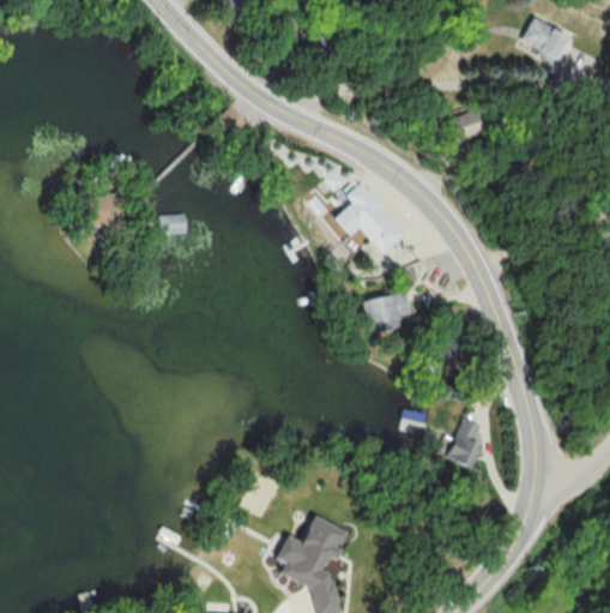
[(533,19),(565,37),(551,61),(537,54),(539,49),(523,40),(533,19)]
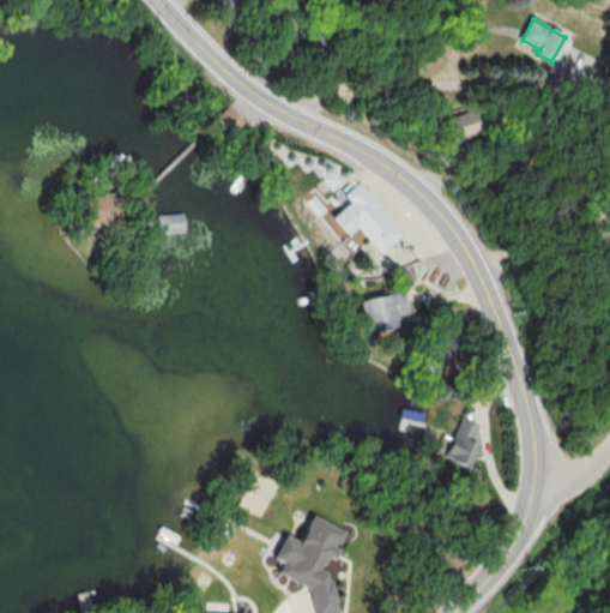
[(450,118),(466,113),(477,109),(483,128),(484,132),(457,142),(450,118)]
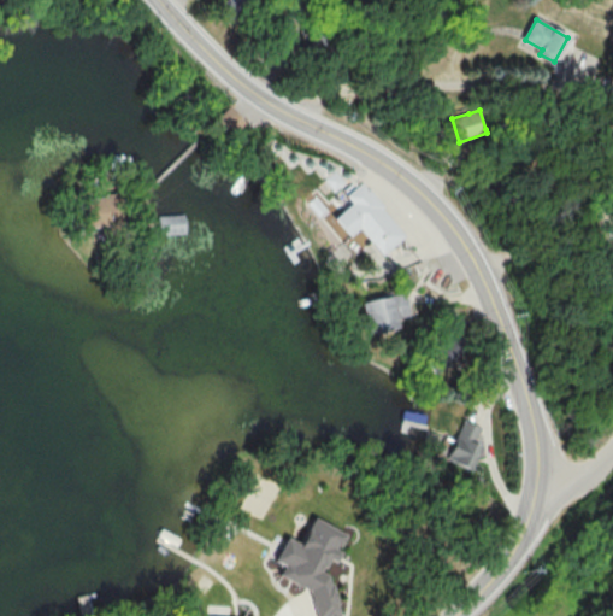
[(339,171),(349,183),(337,193),(326,181),(339,171)]
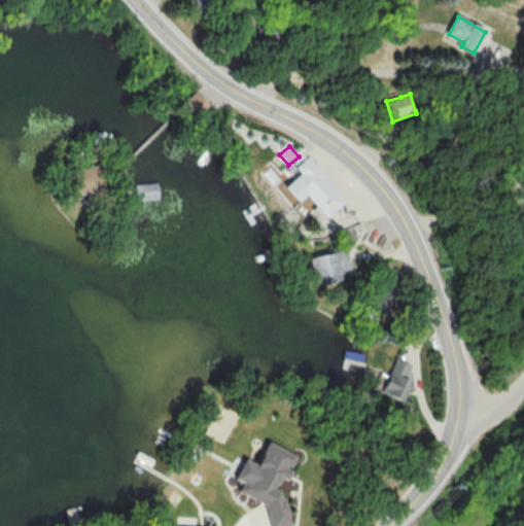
[(352,202),(312,153),(297,167),(303,174),(288,186),(301,201),(309,195),(329,219),(352,202)]
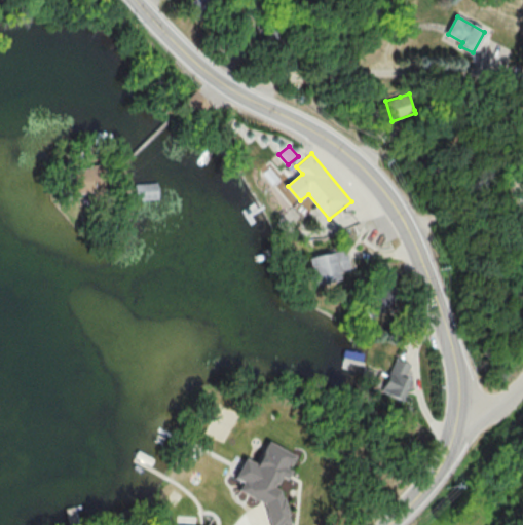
[(75,171),(104,165),(108,191),(79,195),(75,171)]
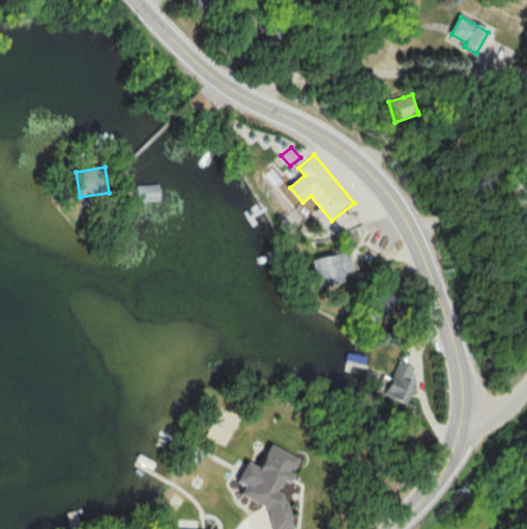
[(139,185),(162,184),(163,201),(140,203),(139,185)]
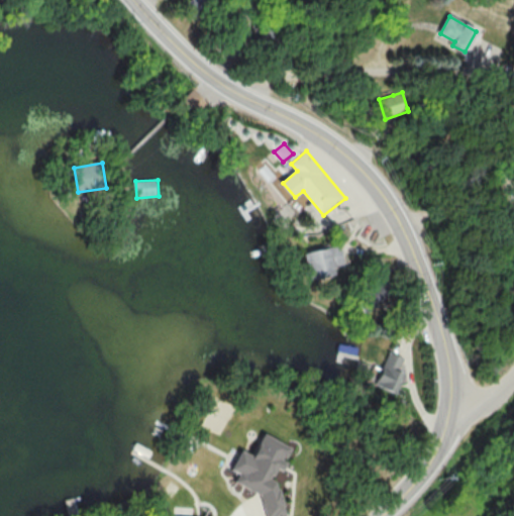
[(303,252),(342,242),(349,268),(336,276),(310,282),(303,252)]
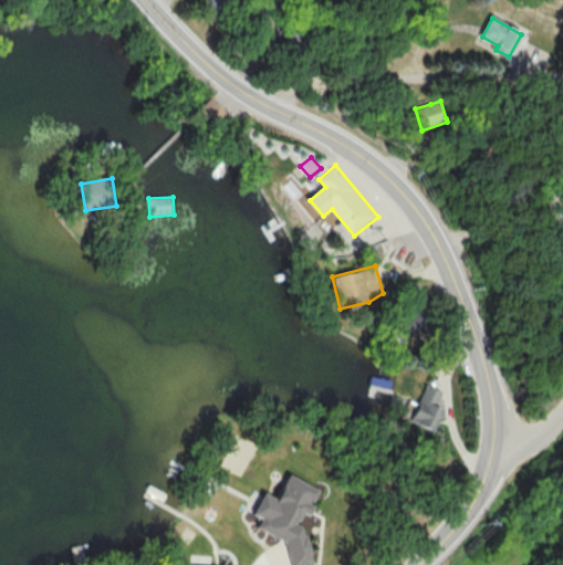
[(427,385),(445,394),(437,408),(446,412),(435,435),(408,420),(427,385)]
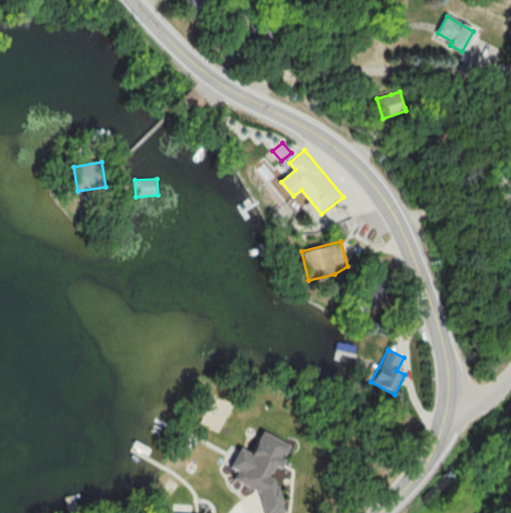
[(264,432),(288,446),(271,477),(287,511),(266,512),(257,491),(235,479),(240,471),(227,464),(240,442),(254,449),(264,432)]
